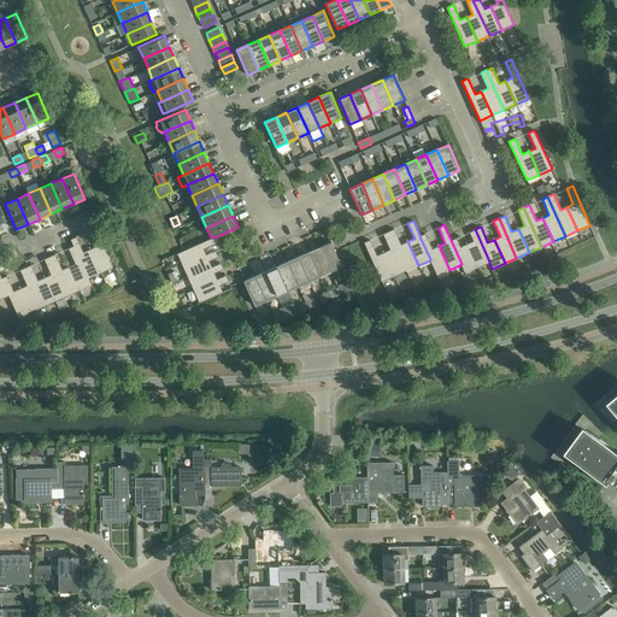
[(90,250),(101,272),(113,268),(95,228),(89,230),(97,246),(90,250)]
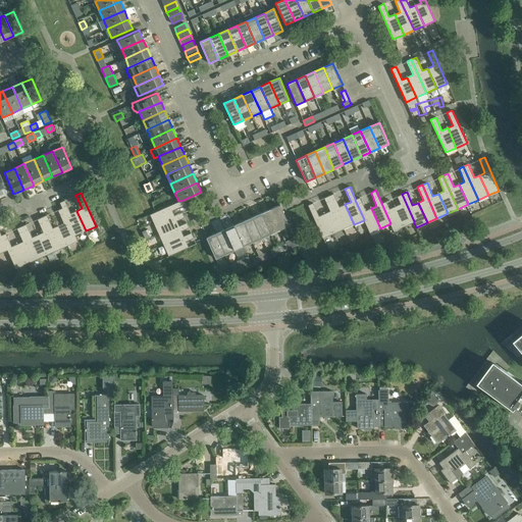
[(344,228),(354,224),(345,204),(340,207),(333,194),(328,196),(344,228)]
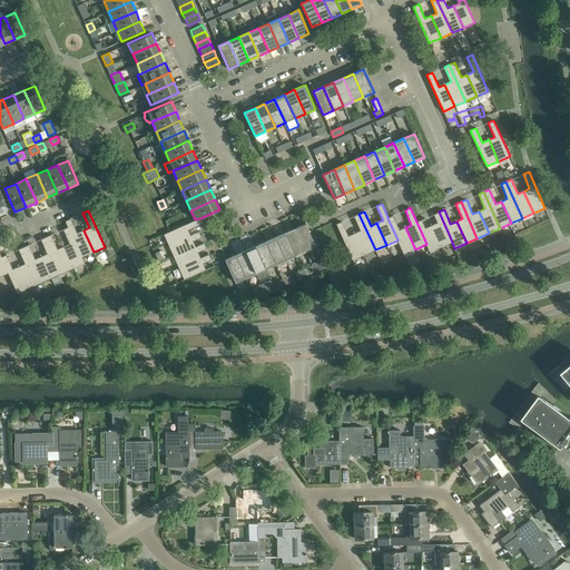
[(431,225),(441,247),(452,243),(452,242),(439,212),(433,214),(438,223),(431,225)]
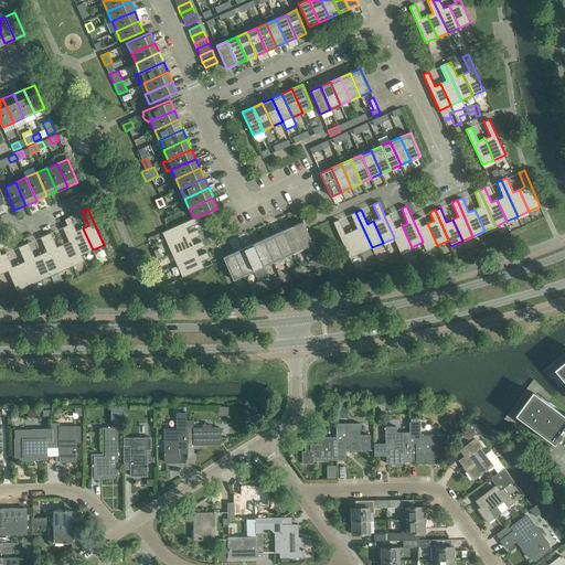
[(361,253),(372,247),(355,212),(351,214),(356,228),(351,231),(361,253)]
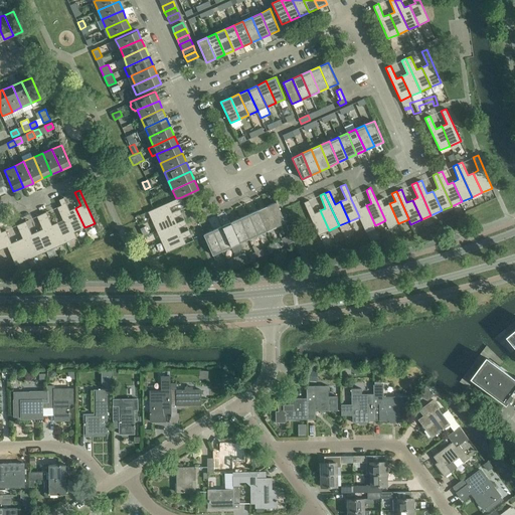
[(364,229),(375,225),(366,205),(360,208),(355,195),(350,196),(350,197),(359,216),(359,217),(364,229)]
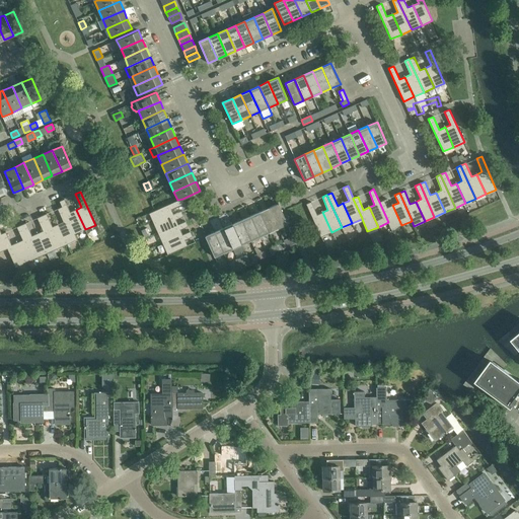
[(74,234),(75,234),(85,229),(76,210),(70,212),(64,199),(59,201),(62,207),(74,234)]
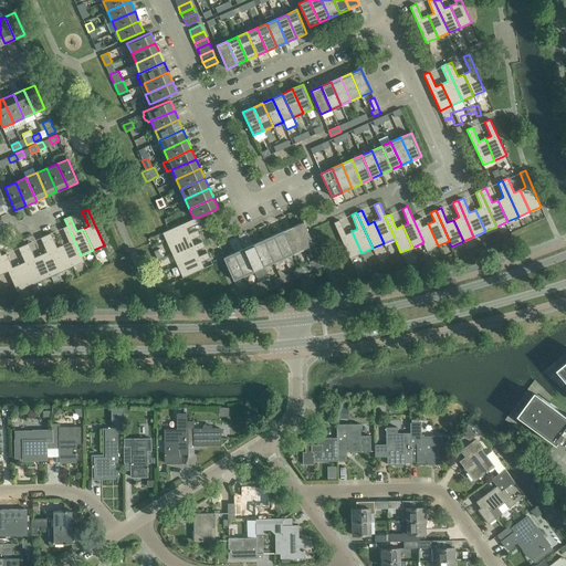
[(201,221),(199,217),(194,218),(163,232),(167,243),(189,233),(187,229),(194,226),(192,226),(201,221)]
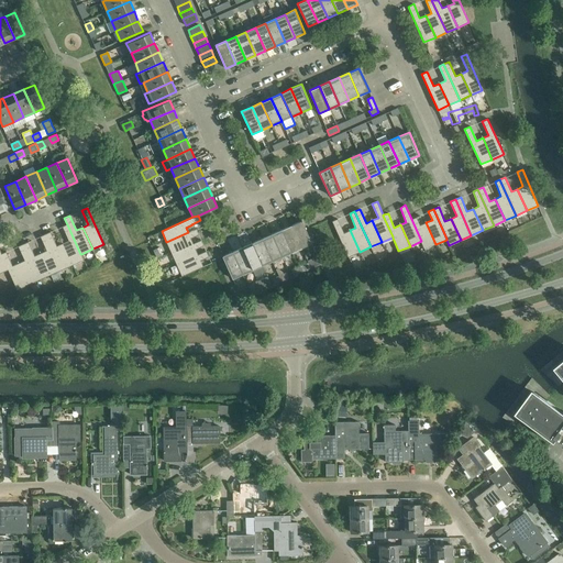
[(424,250),(435,244),(426,222),(420,225),(416,217),(411,219),(421,241),(424,250)]
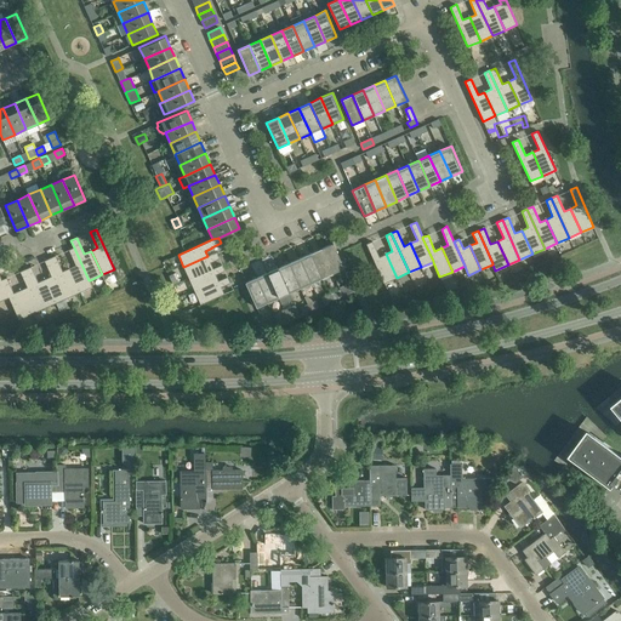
[(366,244),(383,284),(397,278),(386,254),(380,257),(372,241),(366,244)]
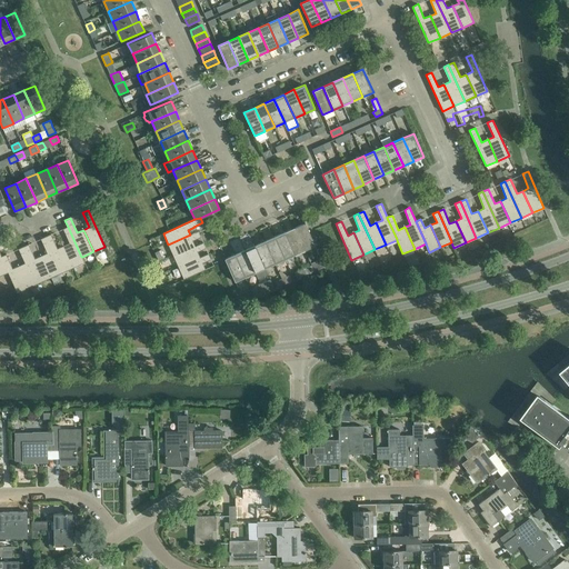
[(316,246),(309,232),(305,222),(295,227),(306,250),(316,246)]
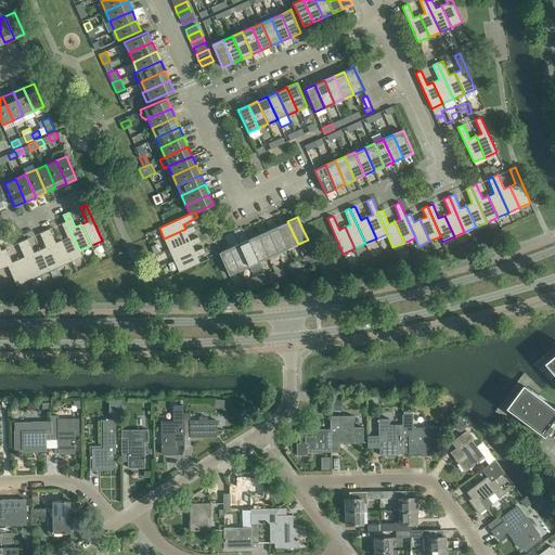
[(62,240),(72,261),(82,256),(80,250),(79,250),(66,221),(62,223),(67,237),(62,240)]
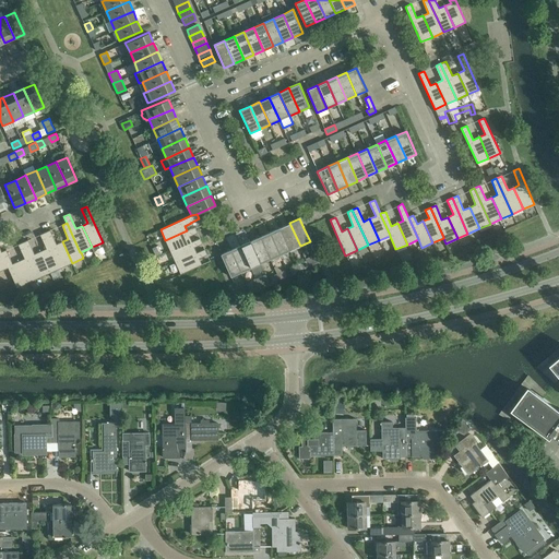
[(290,250),(300,246),(289,223),(280,227),(290,250)]
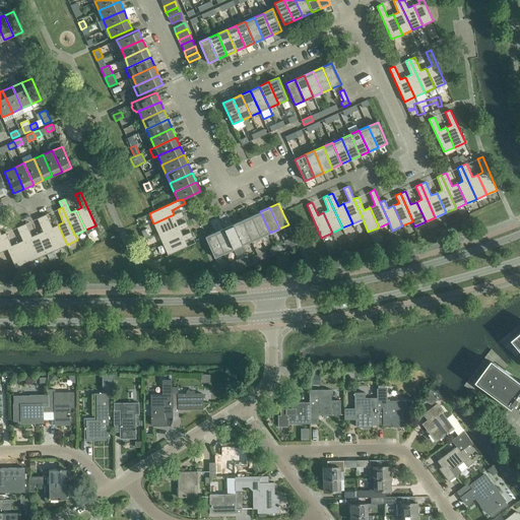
[(174,214),(153,223),(158,234),(178,224),(176,219),(184,216),(182,211),(174,214)]
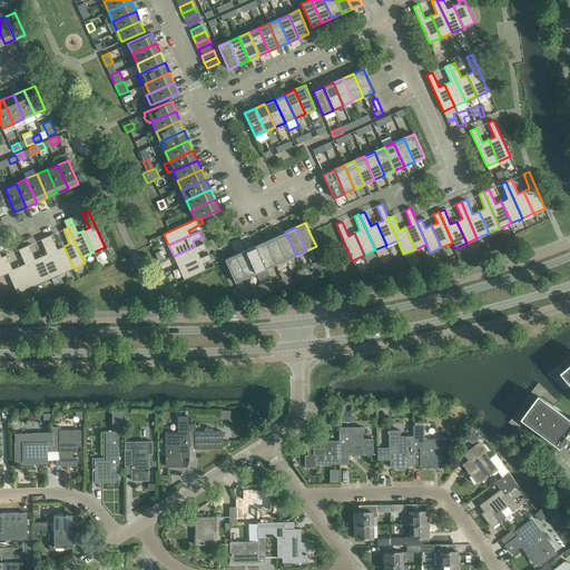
[(286,261),(296,255),(285,232),(275,236),(286,261)]
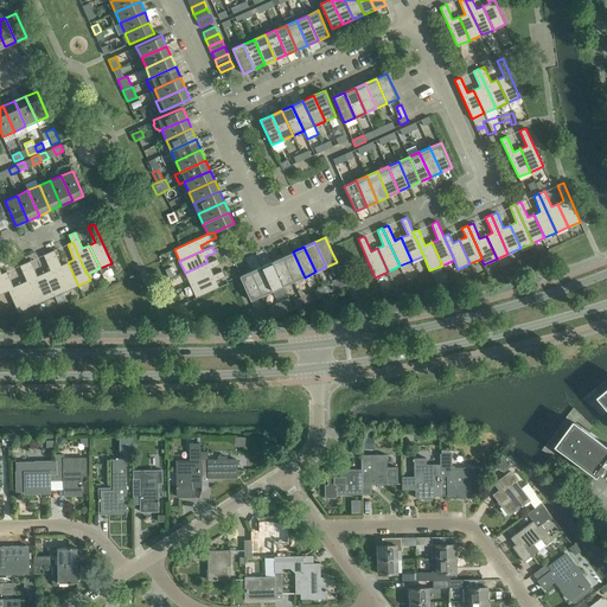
[(49,253),(66,291),(78,286),(68,262),(62,266),(55,250),(49,253)]
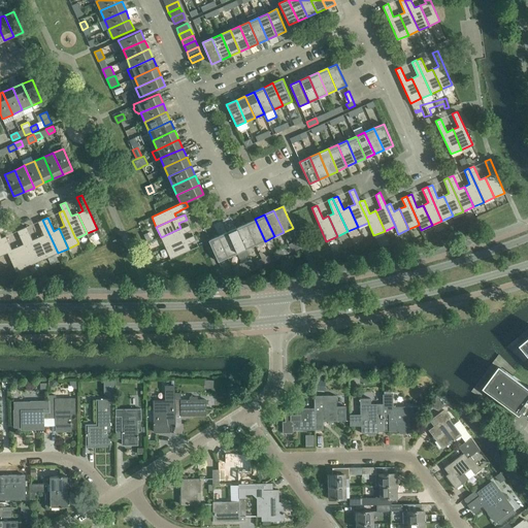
[(256,245),(265,241),(255,219),(245,223),(256,245)]
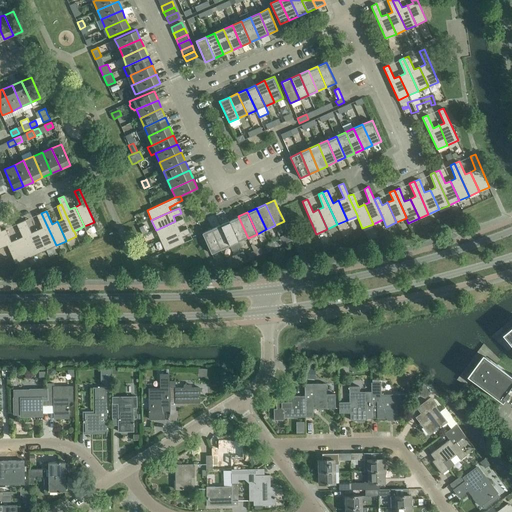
[(37,230),(46,250),(56,245),(41,213),(37,215),(42,228),(37,230)]
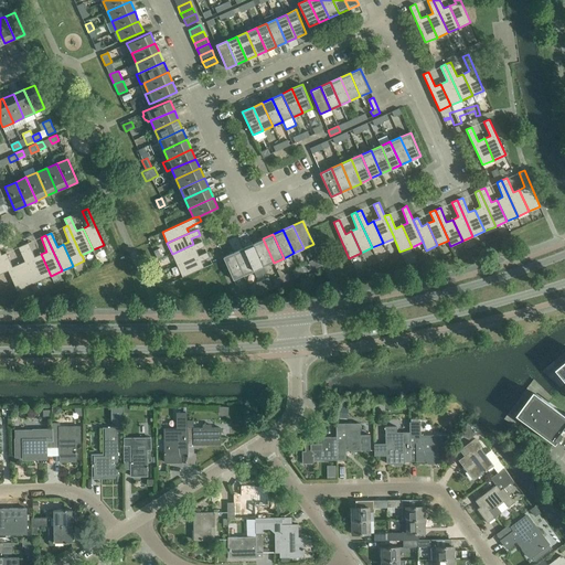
[(264,267),(274,263),(263,238),(253,243),(264,267)]
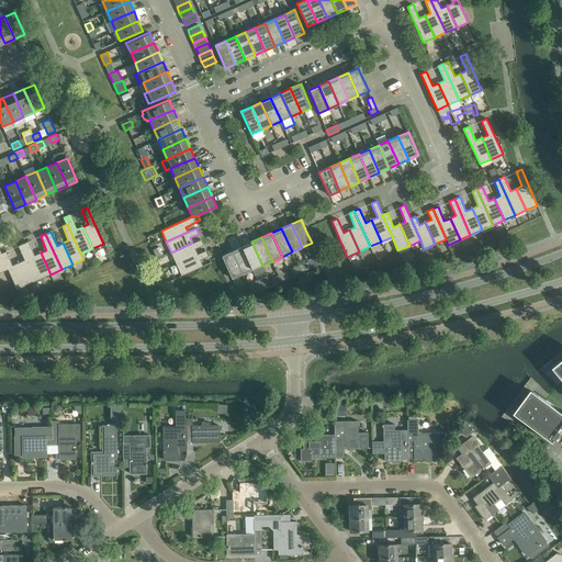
[(201,239),(192,243),(171,253),(176,263),(198,254),(195,248),(203,245),(201,239)]
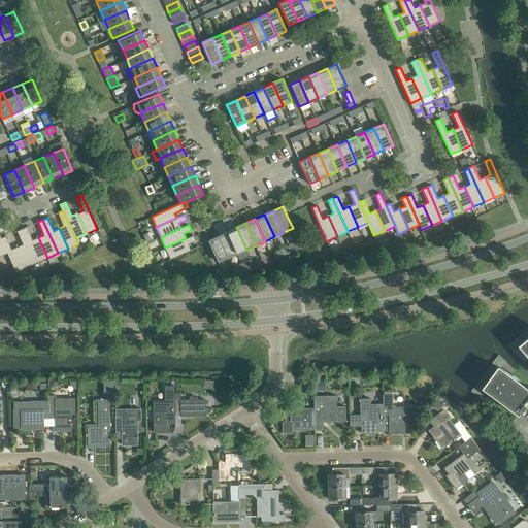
[(22,229),(37,262),(47,258),(38,237),(32,240),(27,227),(22,229)]
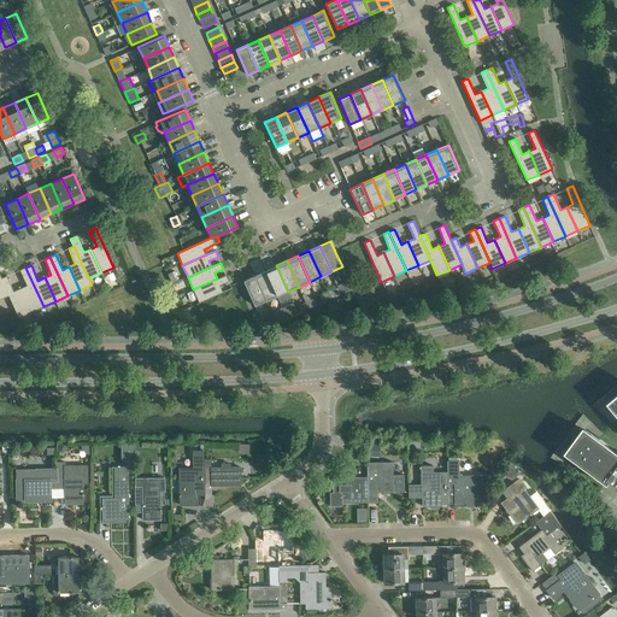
[(276,265),(265,270),(277,297),(280,303),(291,298),(288,292),(276,265)]
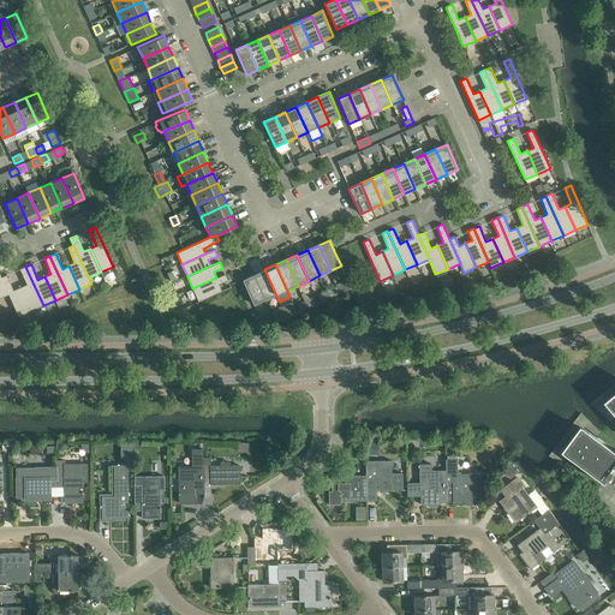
[(21,287),(31,311),(43,305),(25,267),(19,269),(27,285),(21,287)]
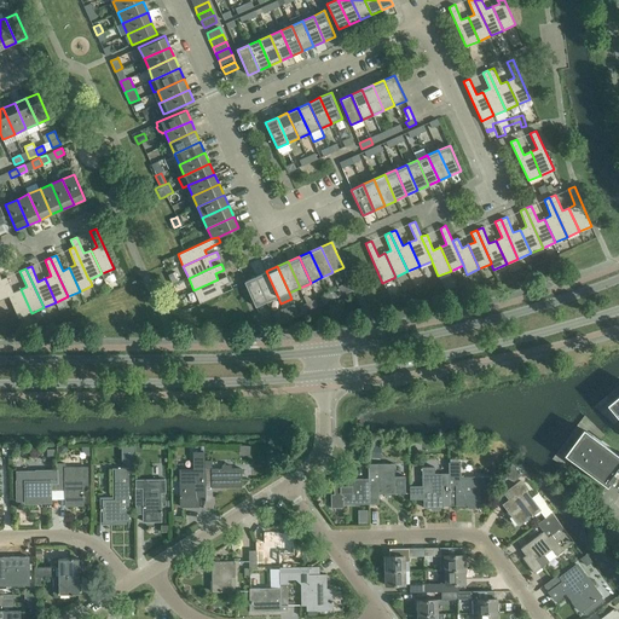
[(267,302),(278,298),(266,271),(255,276),(267,302)]
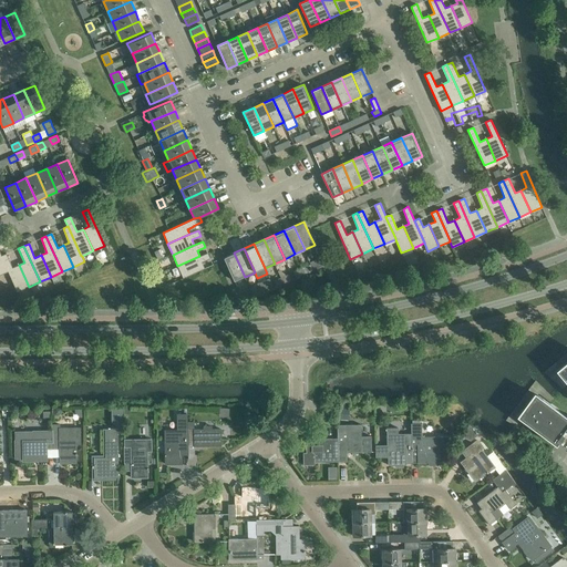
[(208,253),(199,256),(177,266),(183,278),(205,268),(202,261),(210,258),(208,253)]
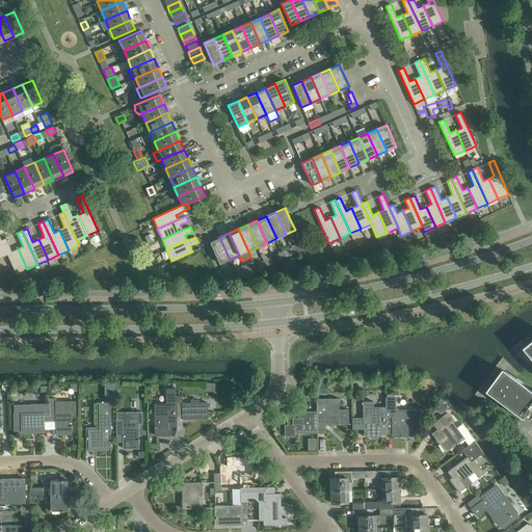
[(219,237),(210,242),(219,264),(230,260),(219,237)]
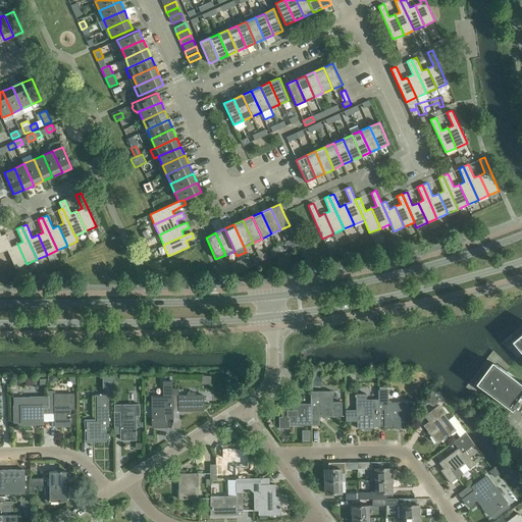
[(7,250),(15,269),(27,264),(17,244),(11,247),(6,233),(1,236),(7,250)]
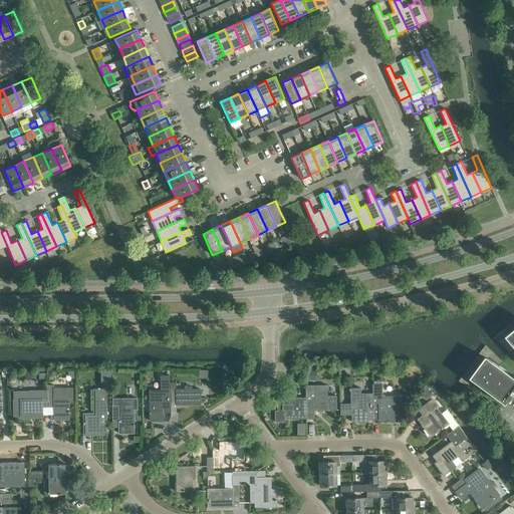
[(239,264),(248,260),(244,253),(235,257),(236,260),(239,264)]
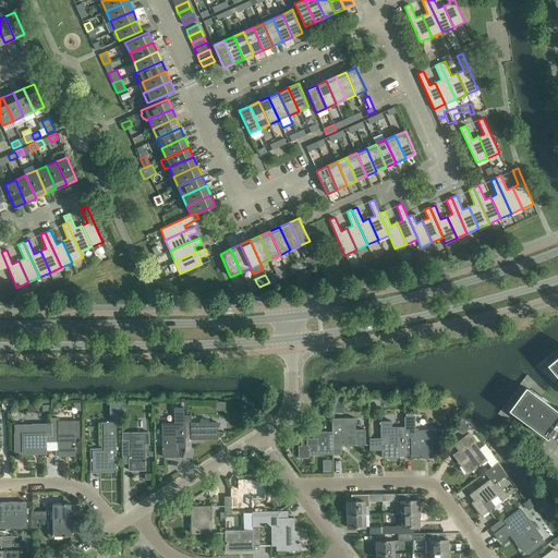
[(549,435),(552,436),(557,440),(557,410),(545,400),(542,398),(537,395),(530,389),(512,412),(520,417),(524,421),(546,437),(547,438),(549,435)]
